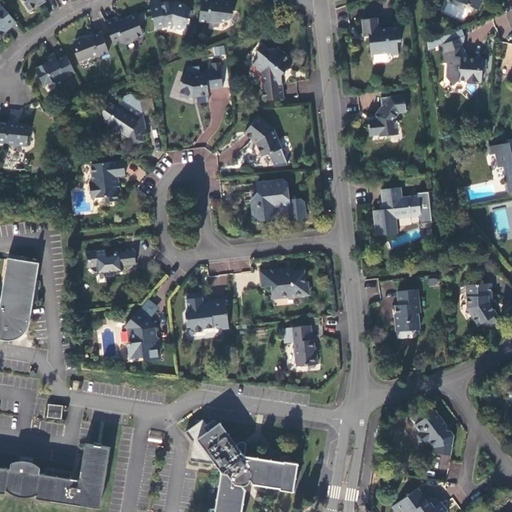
[(49,0),(22,0),(31,12),(49,0)]
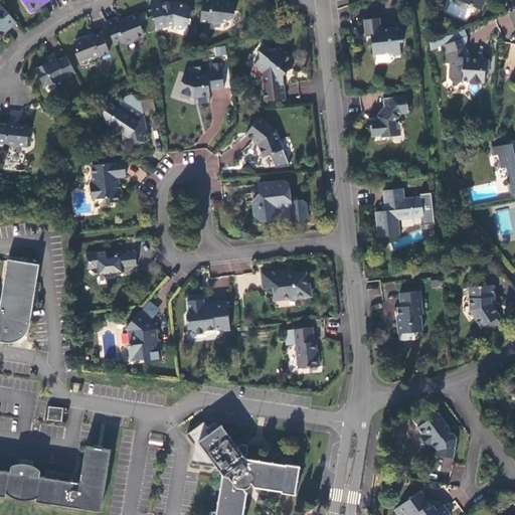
[(234,4),(205,0),(203,0),(200,22),(210,23),(210,22),(218,23),(220,22),(225,23),(229,20),(231,14),(233,12),(234,4)]
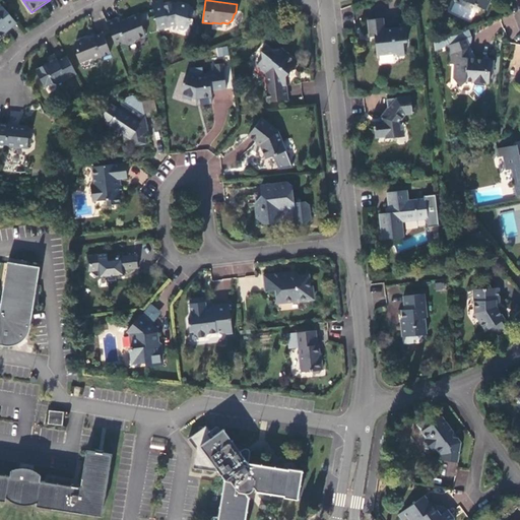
[(466,0),(467,0),(485,9),(488,2),(492,2),(492,0),(466,0)]
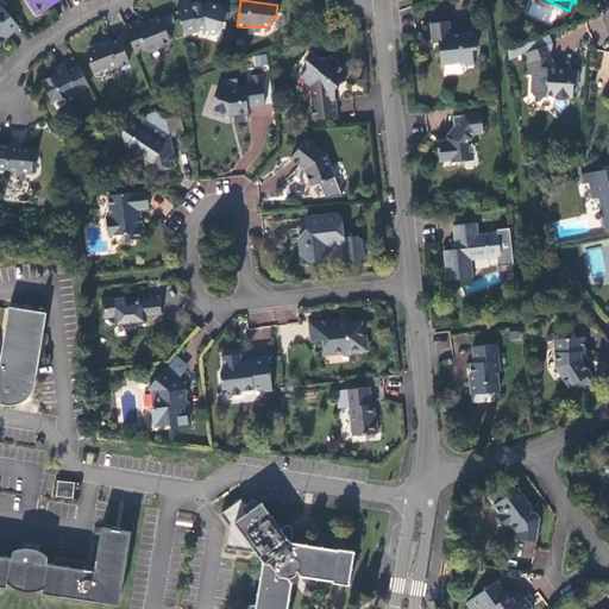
[(186,33),(228,17),(228,16),(226,10),(208,5),(207,7),(202,6),(193,7),(192,1),(179,4),(186,33)]
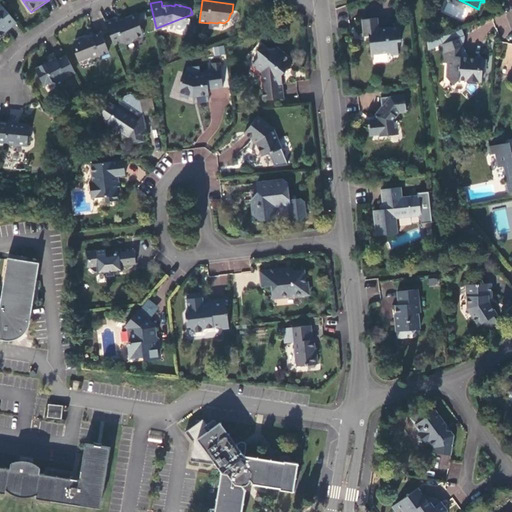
[(17,24),(0,3),(0,34),(2,33),(4,35),(17,24)]
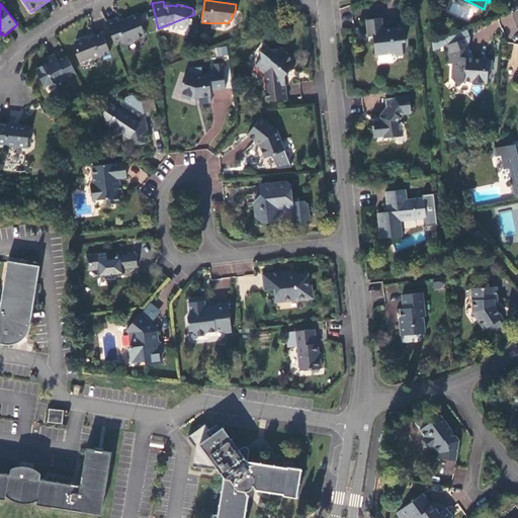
[(193,19),(194,14),(158,28),(159,31),(169,29),(170,28),(178,26),(179,28),(188,31),(190,30),(193,21),(193,19)]
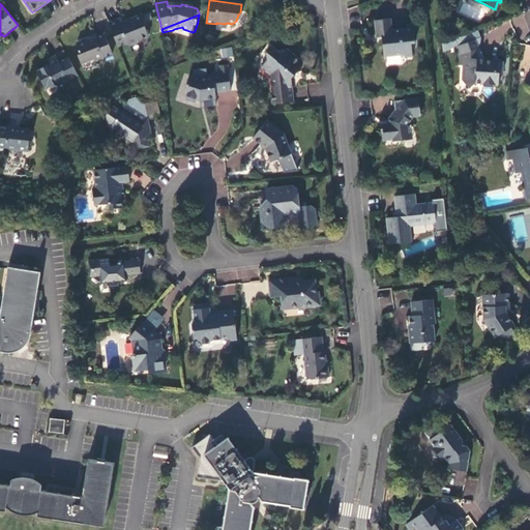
[(124,19),(109,25),(118,47),(148,35),(146,29),(147,25),(143,17),(134,21),(135,22),(126,24),(124,19)]
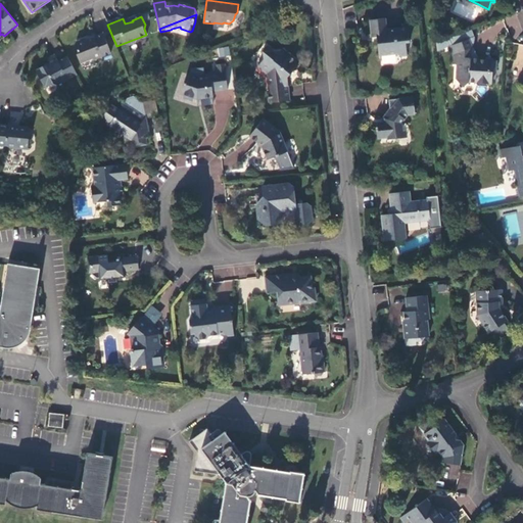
[(387,17),(371,18),(373,34),(377,34),(380,58),(382,58),(381,53),(398,52),(400,54),(407,53),(407,42),(411,41),(409,27),(388,28),(387,17)]
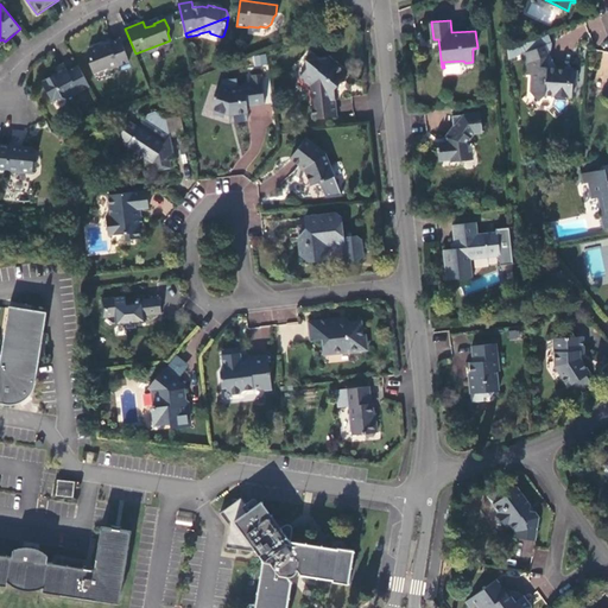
[(84,52),(92,70),(125,58),(122,52),(125,51),(121,40),(106,46),(103,45),(84,52)]
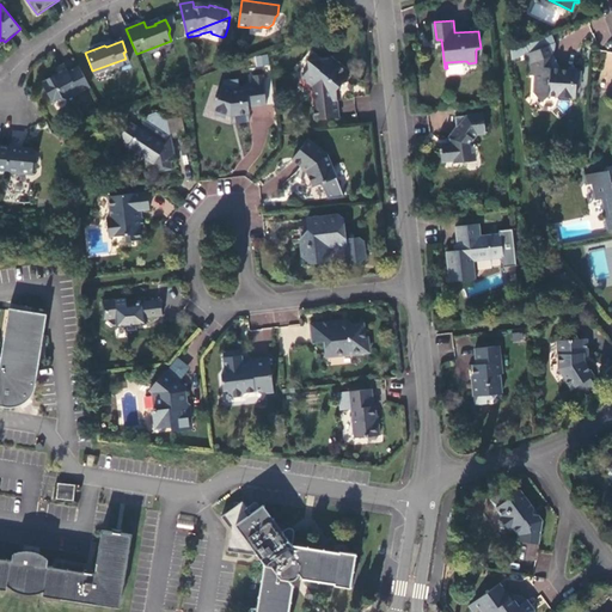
[(136,54),(136,55),(145,51),(152,55),(159,51),(161,48),(172,43),(171,41),(136,54)]
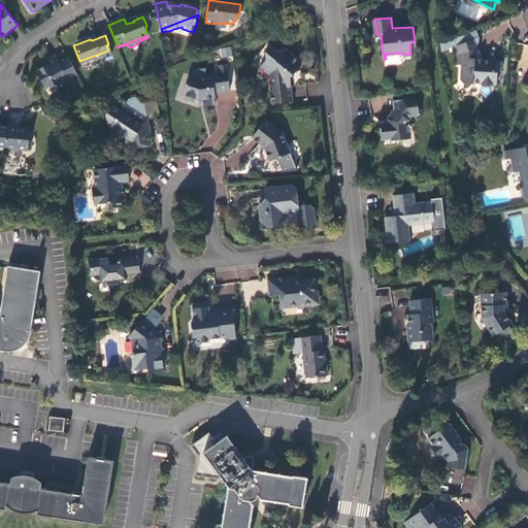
[(473,38),(455,45),(457,54),(457,63),(462,63),(462,69),(465,72),(459,78),(467,88),(475,81),(483,83),(485,86),(492,86),(494,85),(495,83),(497,83),(497,74),(501,71),(501,62),(498,62),(497,58),(492,58),(491,61),(484,61),(484,60),(475,60),(475,47),(477,46),(473,38)]
